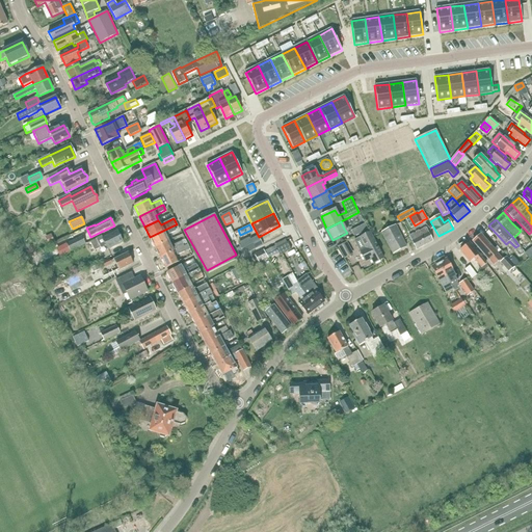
[(176,231),(174,227),(174,225),(150,237),(155,248),(168,241),(166,236),(176,231)]
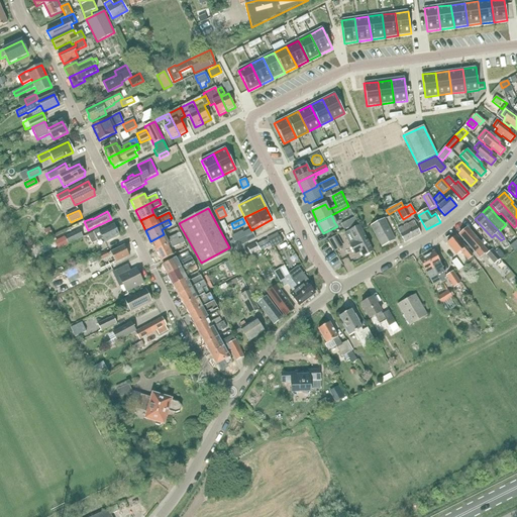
[(385,219),(372,226),(382,247),(395,240),(385,219)]
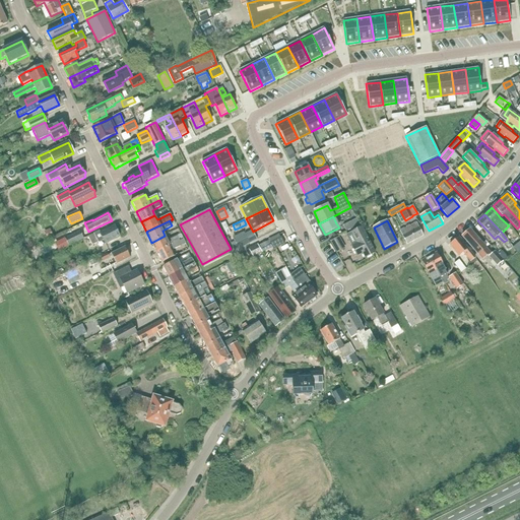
[(72,223),(76,232),(81,230),(77,221),(72,223)]
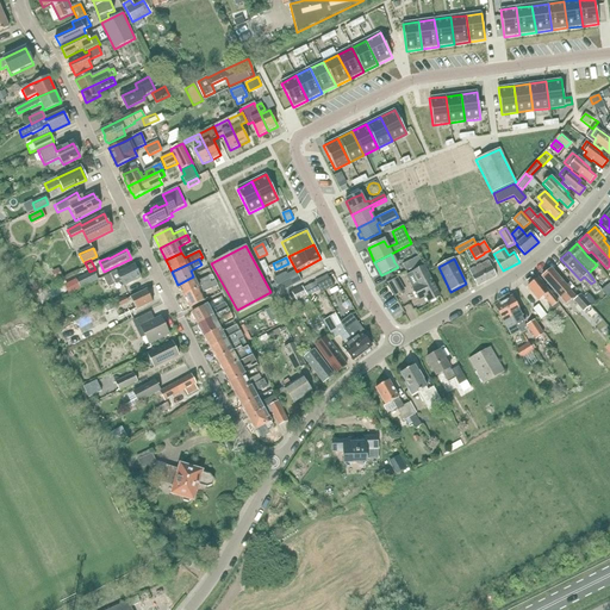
[(497,278),(496,275),(489,262),(481,266),(480,265),(477,267),(478,268),(470,272),(477,287),(497,278)]
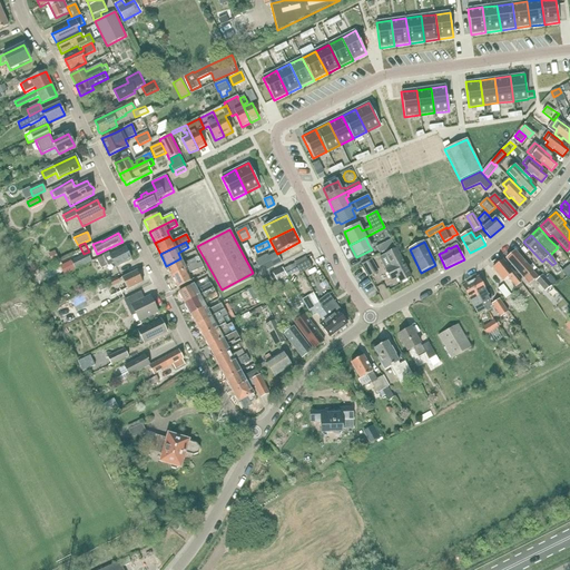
[(100,269),(114,263),(116,267),(131,259),(126,247),(109,255),(109,253),(102,256),(96,259),(100,269)]
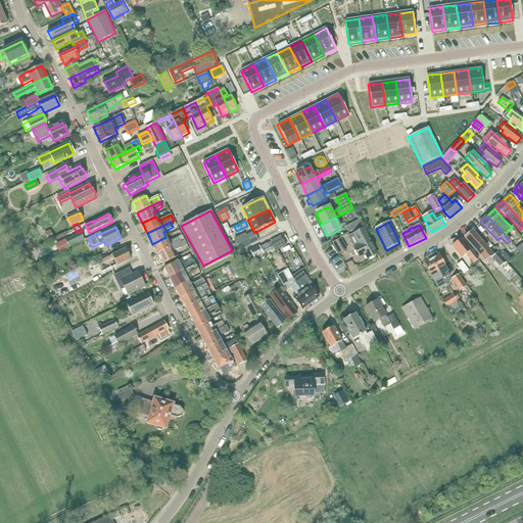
[(364,229),(348,237),(353,235),(360,245),(353,248),(360,257),(365,255),(367,259),(377,254),(364,229)]
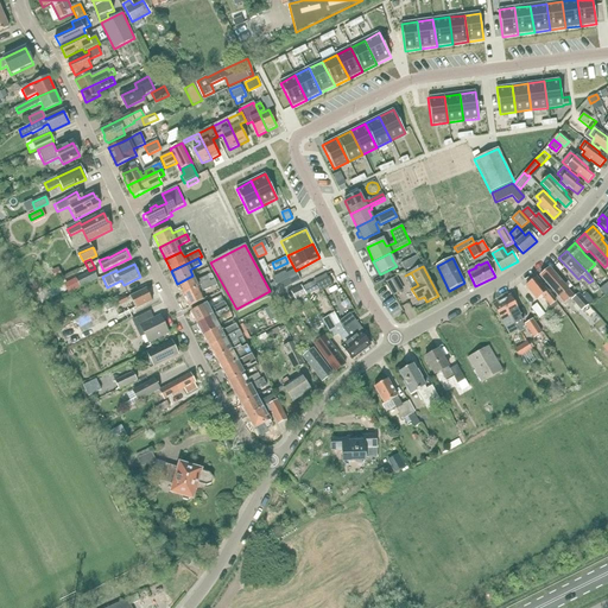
[(58,268),(51,271),(55,279),(62,277),(58,268)]
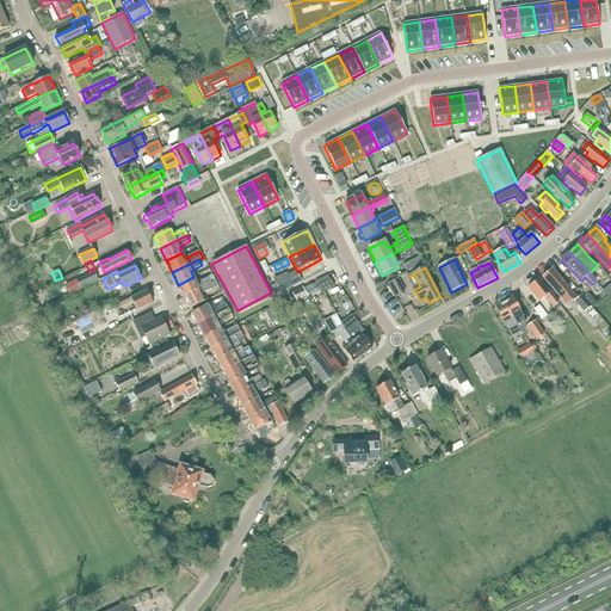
[(566,306),(569,303),(575,297),(551,270),(550,271),(548,270),(544,273),(545,276),(543,278),(562,300),(561,300),(566,306)]
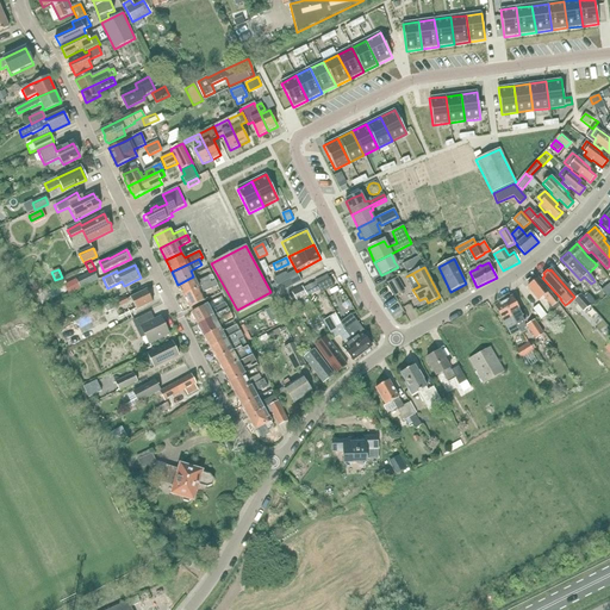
[(80,287),(80,288),(98,280),(93,272),(76,280),(78,284),(80,287)]
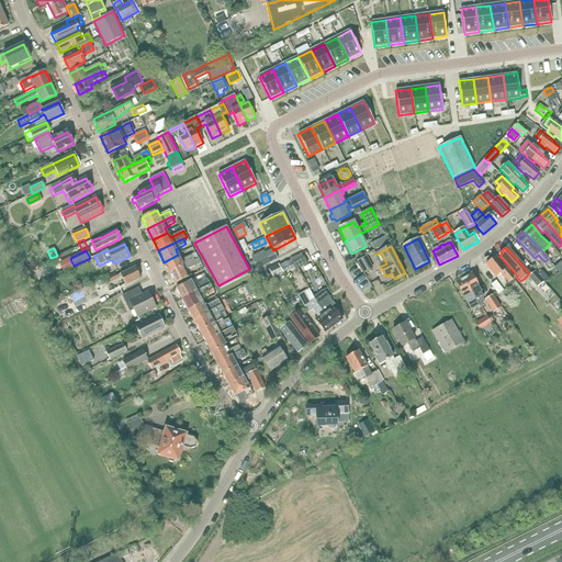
[(265,254),(253,259),(258,269),(269,262),(265,254)]
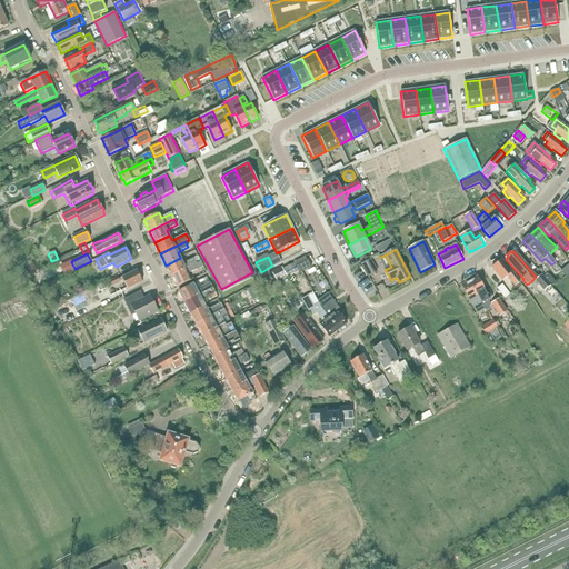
[(183,263),(180,258),(166,266),(171,277),(186,269),(197,263),(193,258),(183,263)]
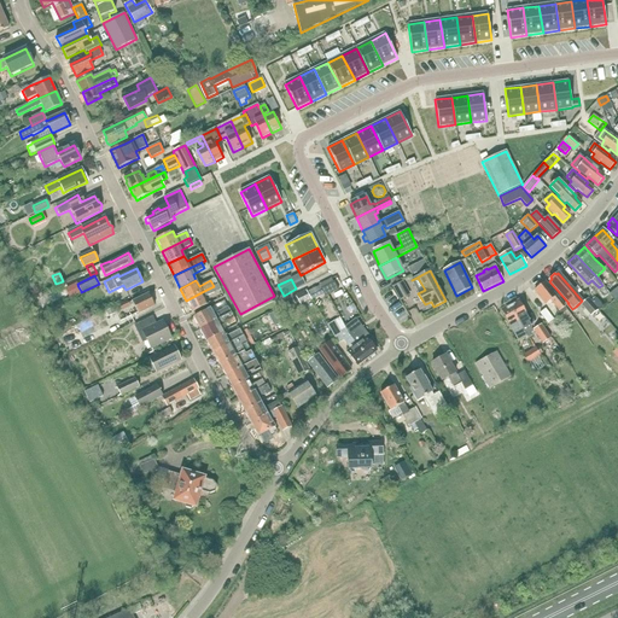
[(410,295),(402,281),(392,286),(400,301),(410,295)]
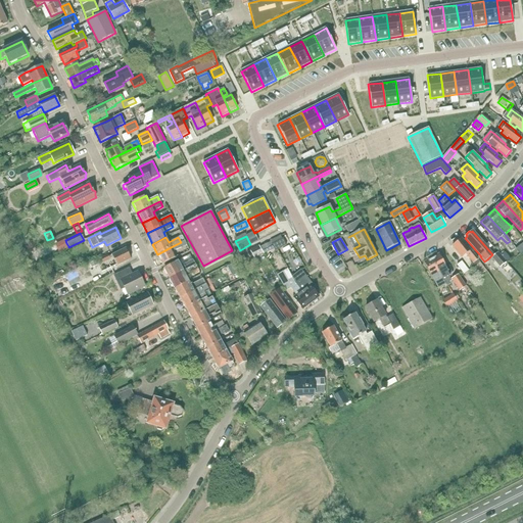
[(471,250),(471,251),(461,238),(453,245),(462,257),(466,254),(473,264),(478,259),(471,250)]
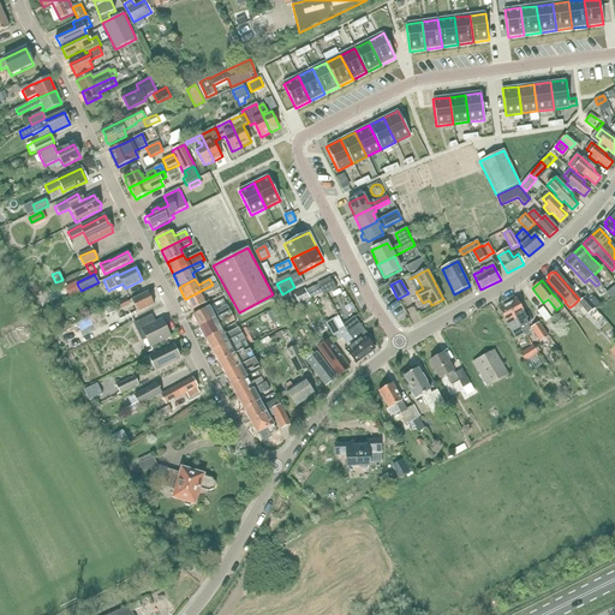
[(333,281),(321,288),(324,296),(338,288),(333,281)]
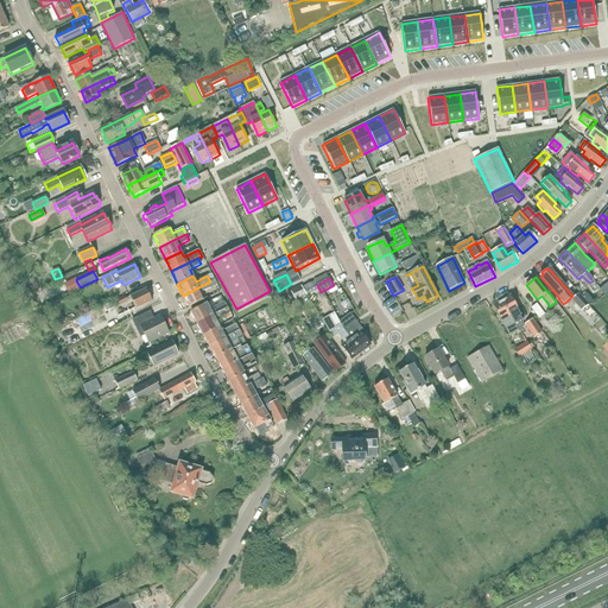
[(217,285),(215,280),(215,279),(210,282),(198,287),(183,296),(189,308),(206,301),(201,292),(213,287),(217,285)]
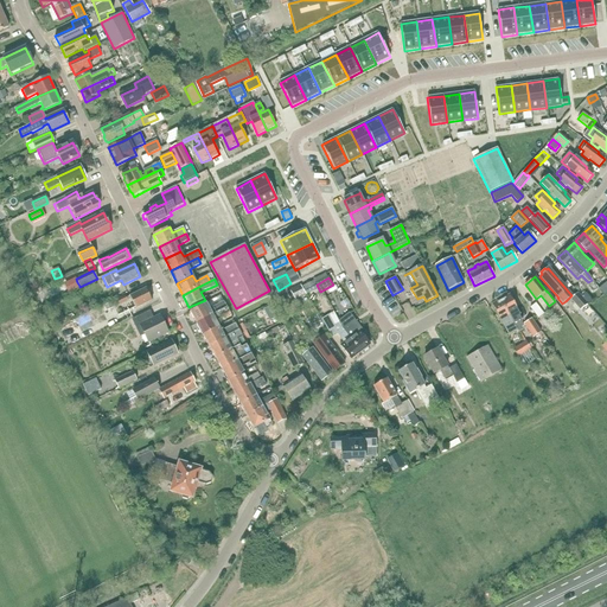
[(313,280),(305,285),(308,292),(317,287),(313,280)]
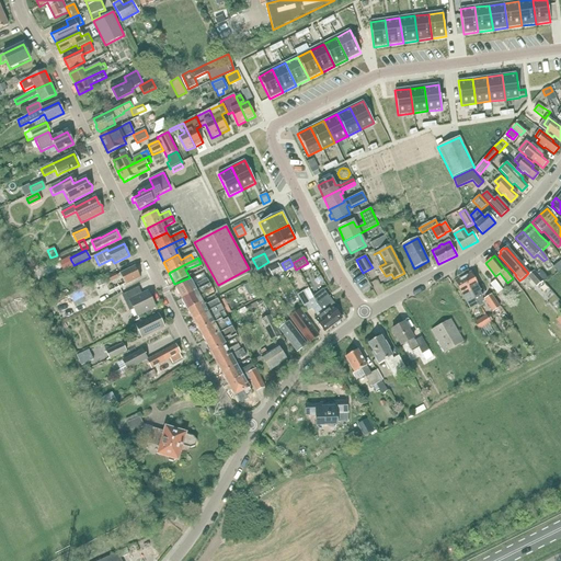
[(277,265),(268,270),(273,276),(281,272),(277,265)]
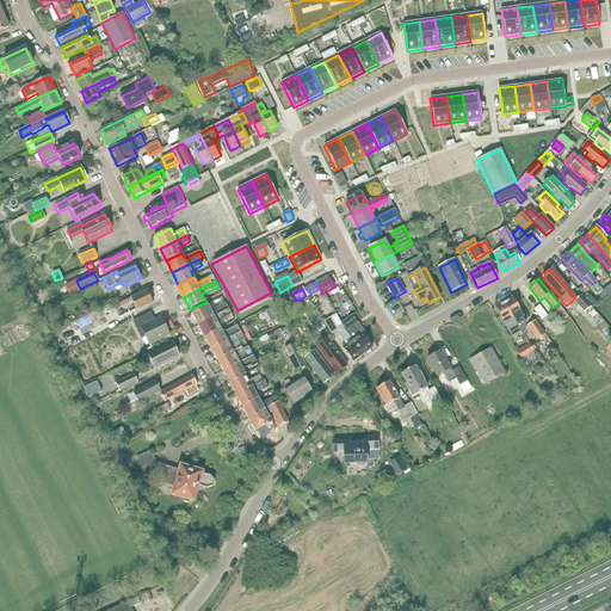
[(147,290),(130,298),(136,310),(153,303),(147,290)]
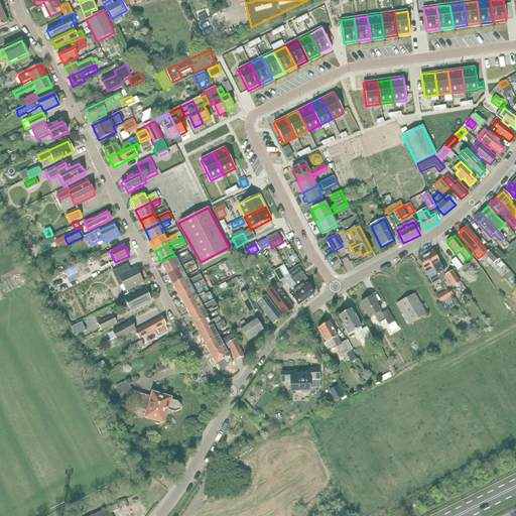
[(499,258),(491,250),(486,254),(493,263),(499,258)]
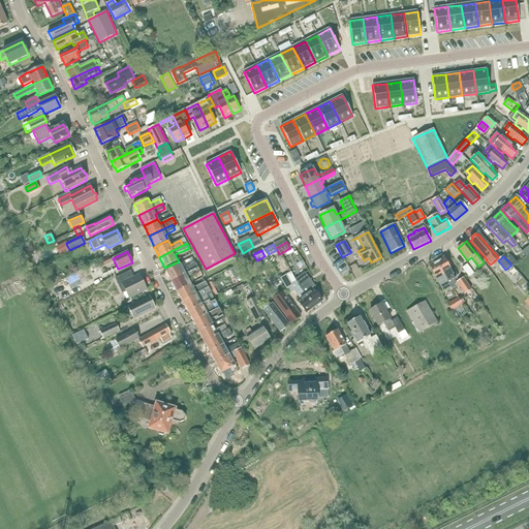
[(454,275),(452,271),(443,257),(436,261),(450,287),(452,289),(456,287),(455,285),(456,284),(454,280),(454,279),(453,276),(454,275)]
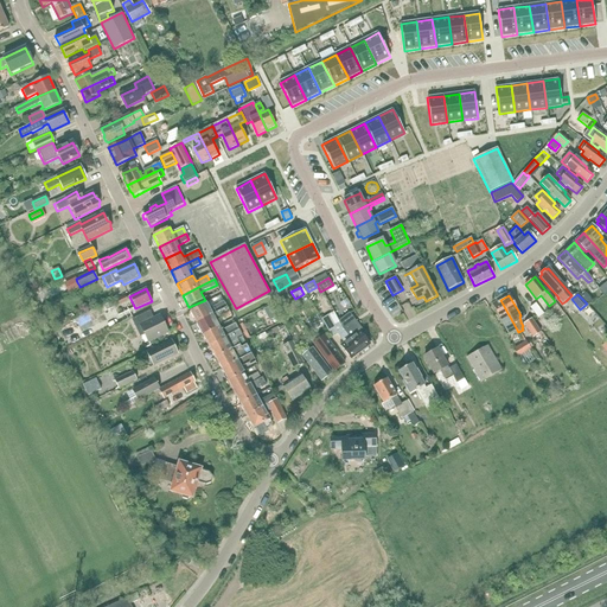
[(517,330),(500,300),(492,305),(503,325),(505,324),(511,333),(517,330)]
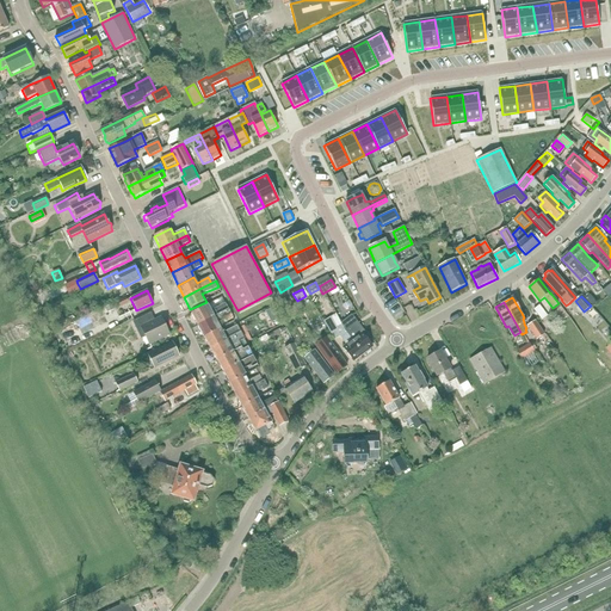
[(199,325),(228,309),(226,303),(214,309),(213,309),(210,310),(208,306),(192,314),(199,325)]
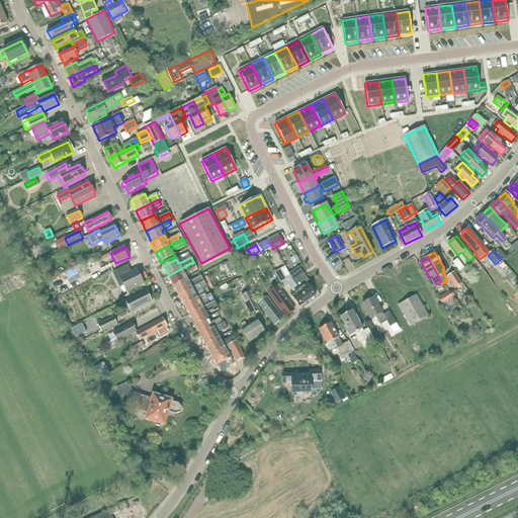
[(452,262),(459,272),(464,268),(457,259),(452,262)]
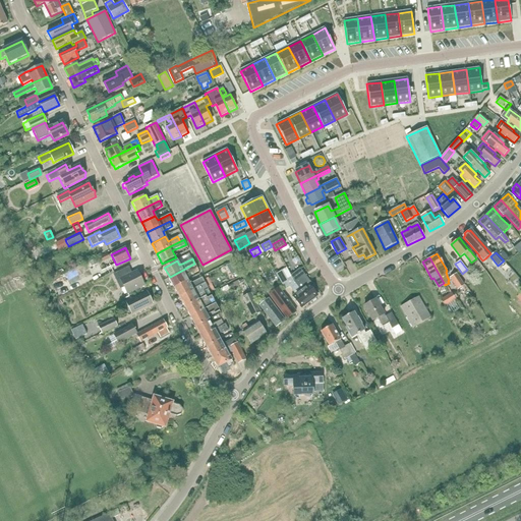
[(233,262),(230,264),(234,274),(238,272),(233,262)]
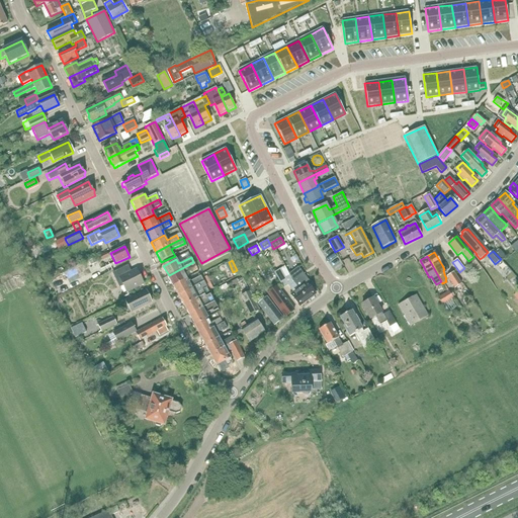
[(196,266),(194,263),(193,262),(169,275),(174,285),(187,279),(184,274),(190,271),(189,270),(196,266)]
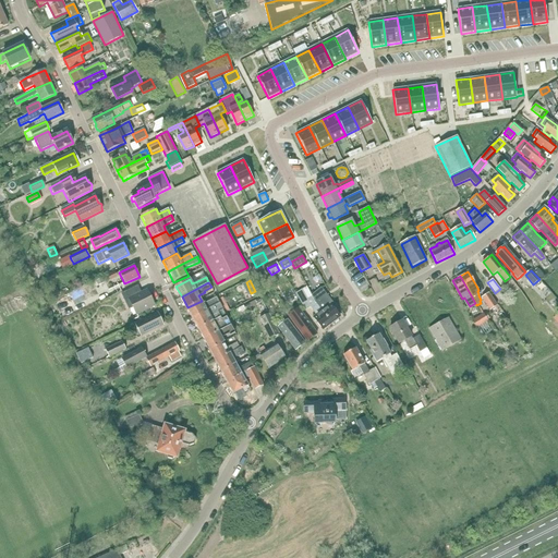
[(155,306),(147,291),(141,293),(137,287),(122,294),(129,310),(133,307),(137,315),(155,306)]
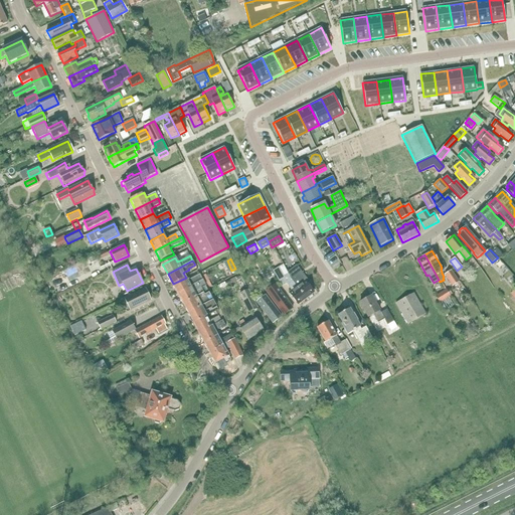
[(279,268),(273,271),(274,272),(277,277),(281,285),(282,287),(287,284),(293,291),(290,294),(298,305),(306,299),(287,272),(284,265),(279,268)]
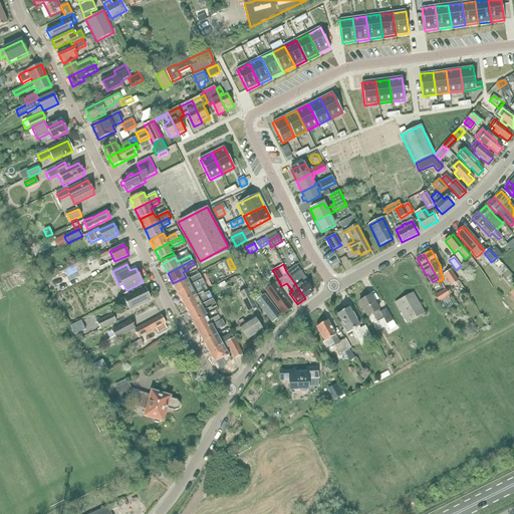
[(305,298),(313,292),(309,286),(311,284),(295,264),(286,271),(305,298)]
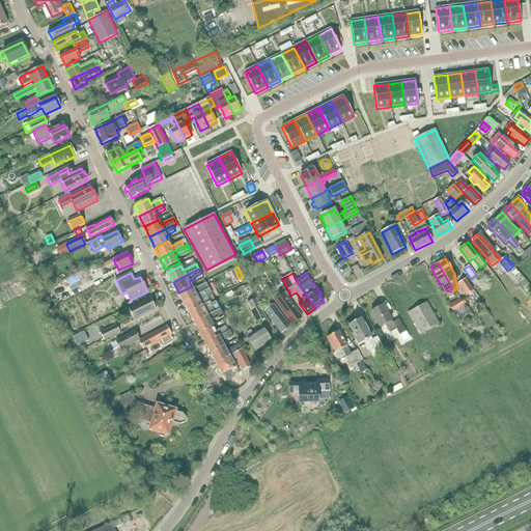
[(50,278),(45,281),(48,286),(57,282),(54,276),(50,278)]
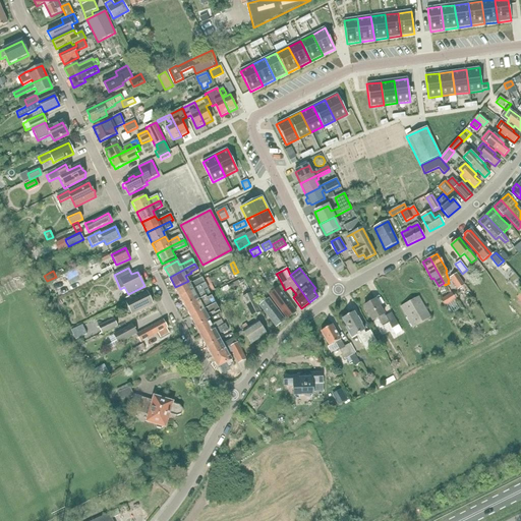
[(450,278),(458,290),(464,285),(457,274),(450,278)]
